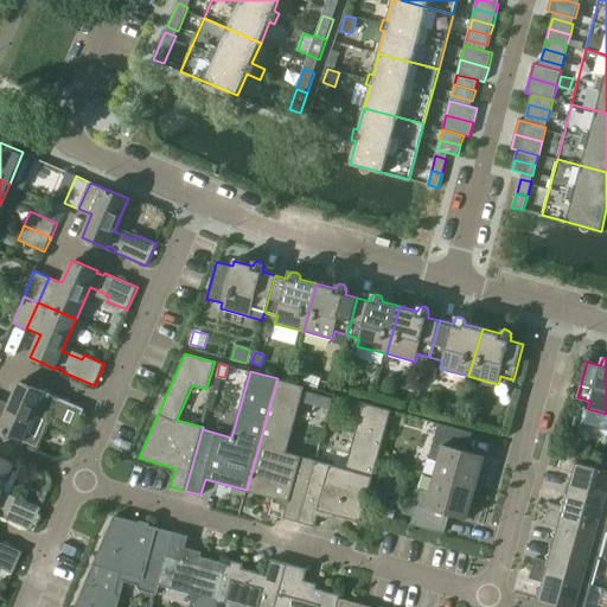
[(283,517),(299,522),(317,460),(286,452),(305,387),(278,378),(247,490),(288,502),(283,517)]
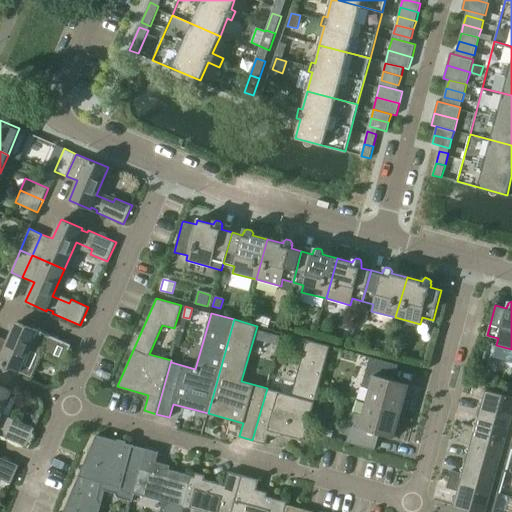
[(0,336),(0,363),(20,372),(32,345),(48,352),(47,356),(63,363),(71,344),(44,333),(43,335),(37,332),(38,330),(17,321),(8,340),(0,336)]
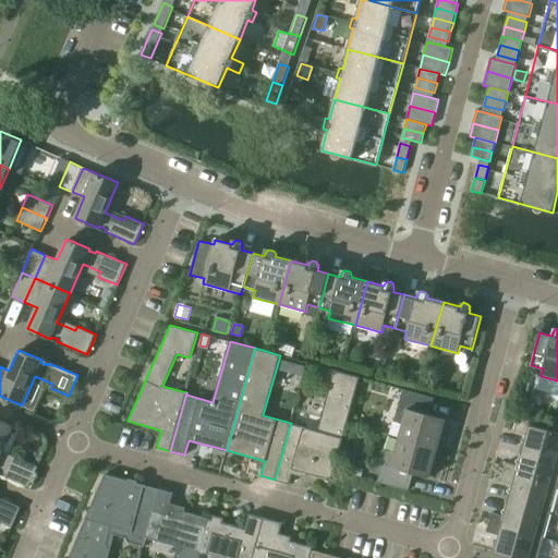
[(280,360),(278,370),(302,376),(305,366),(280,360)]
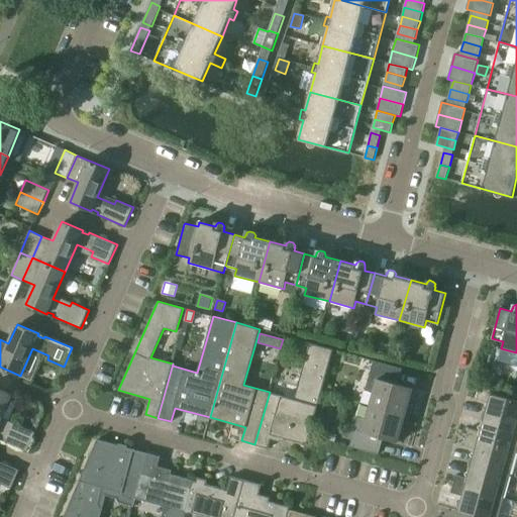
[(270,392),(254,444),(269,448),(272,435),(307,444),(333,349),(310,343),(295,399),(270,392)]
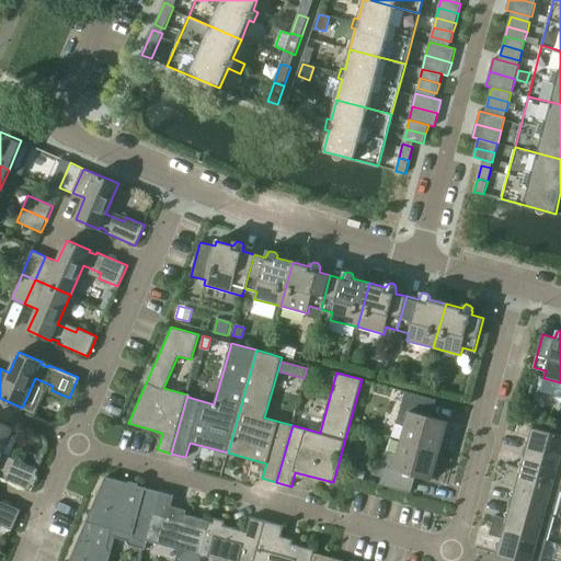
[(405,425),(401,441),(439,450),(448,421),(427,415),(433,399),(405,391),(397,423),(405,425)]
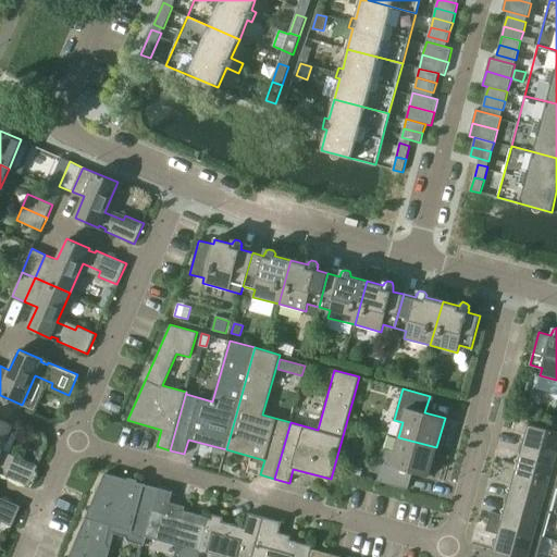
[(0,419),(0,470),(0,471),(0,472),(29,486),(38,466),(2,449),(13,424),(0,419)]
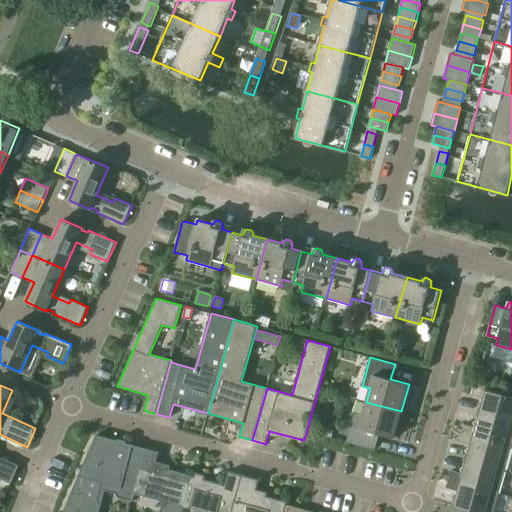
[(484,398),(480,413),(511,421),(511,395),(475,386),(472,395),(484,398)]
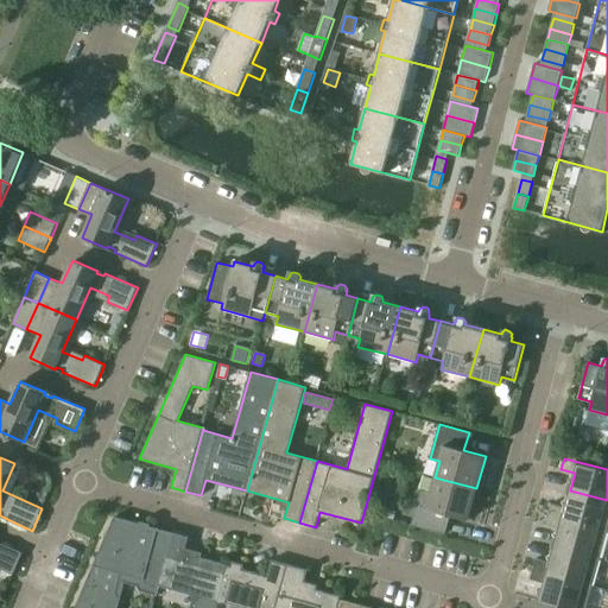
[(476,488),(435,477),(431,493),(422,491),(412,525),(441,532),(447,514),(468,520),(476,488)]
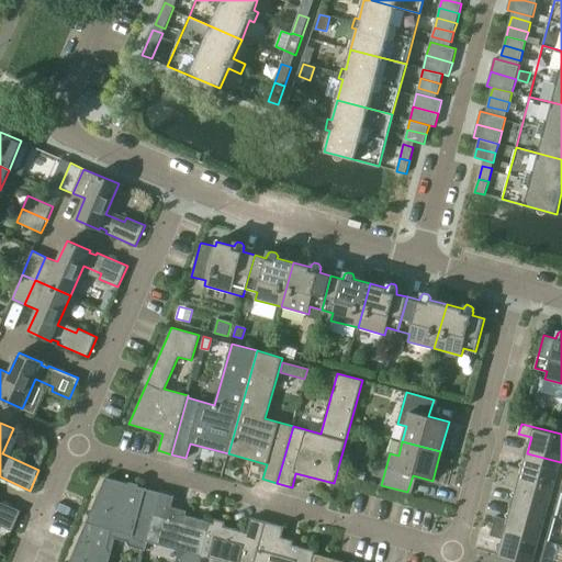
[(509,465),(507,475),(561,490),(561,462),(527,453),(523,469),(509,465)]
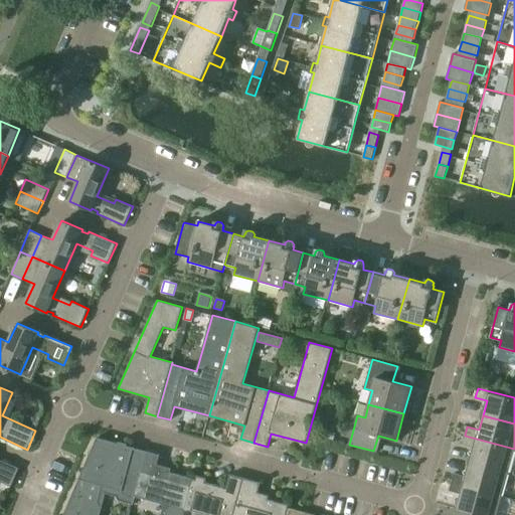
[(474,448),(470,462),(509,473),(514,449),(465,436),(463,444),(474,448)]
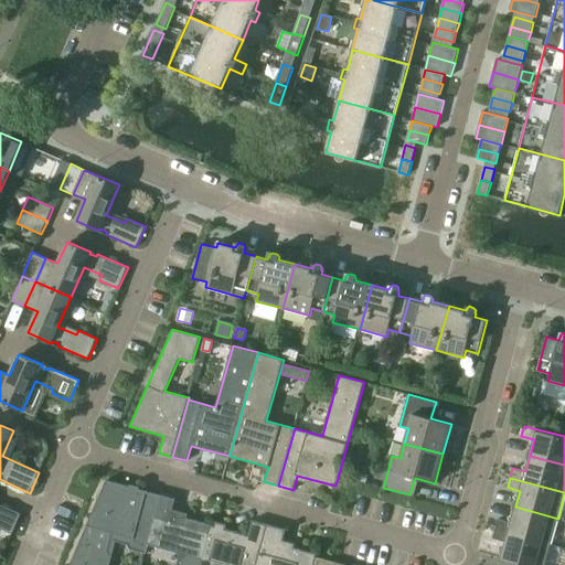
[(70,564),(109,564),(112,557),(108,551),(113,533),(132,539),(135,543),(148,546),(148,543),(161,494),(106,480),(70,564)]
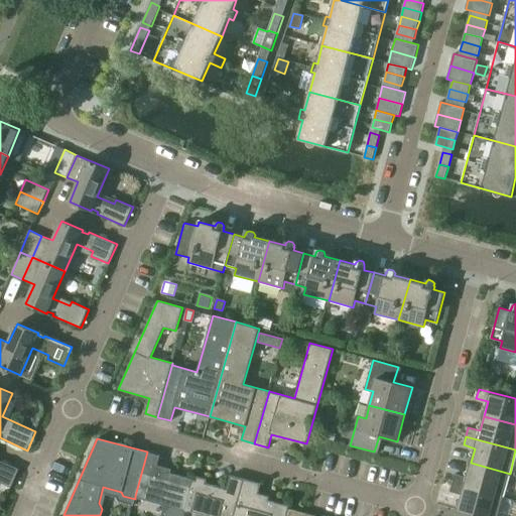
[(160,456),(147,452),(135,496),(165,504),(161,515),(181,515),(192,479),(156,469),(160,456)]
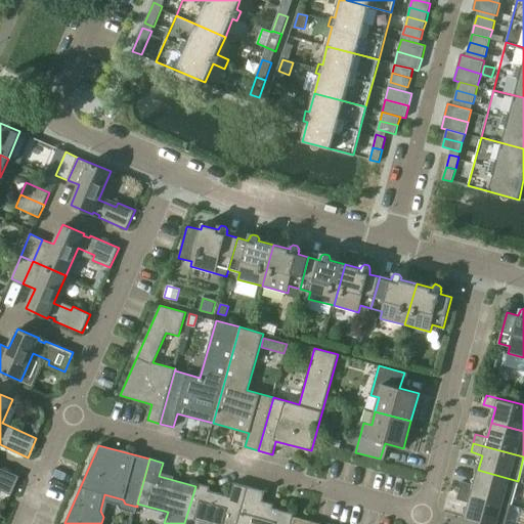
[(0,489),(11,495),(19,476),(0,467),(0,489)]
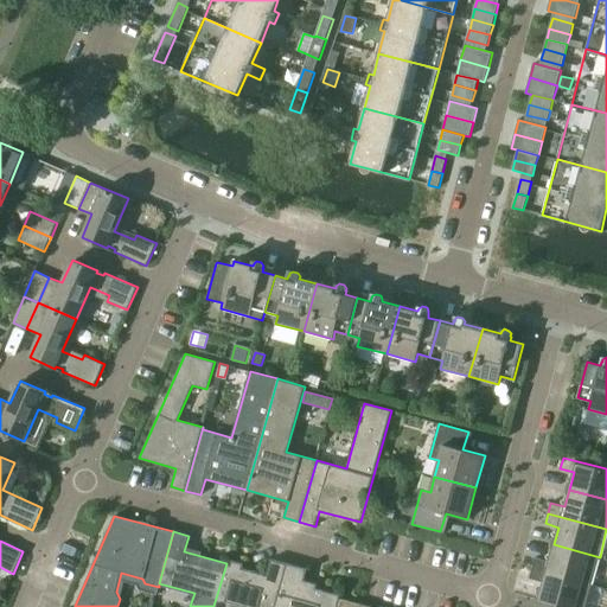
[(536,557),(532,568),(592,585),(600,557),(554,544),(549,561),(536,557)]
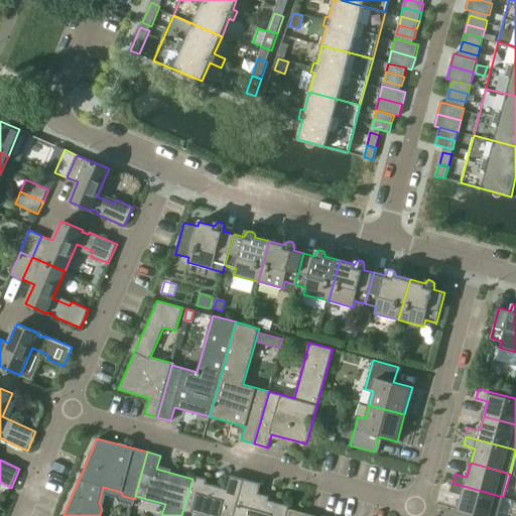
[(227,488),(192,479),(181,515),(198,515),(199,513),(210,515),(234,515),(245,479),(231,475),(227,488)]
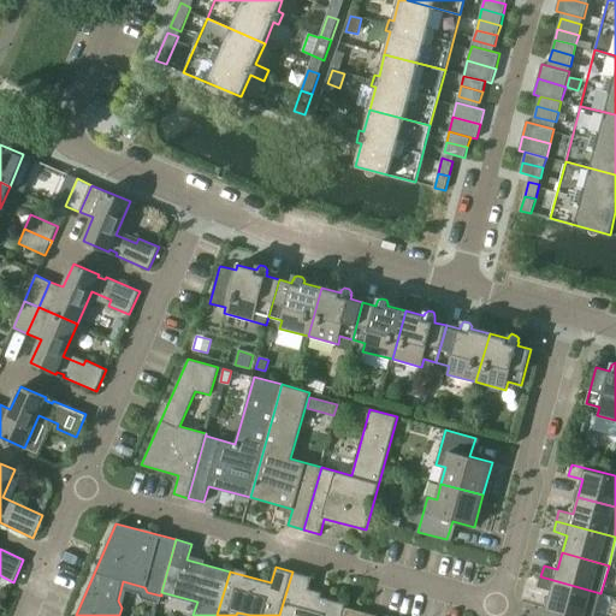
[(312,576),(292,572),(279,615),(342,615),(345,606),(345,604),(308,593),(312,576)]
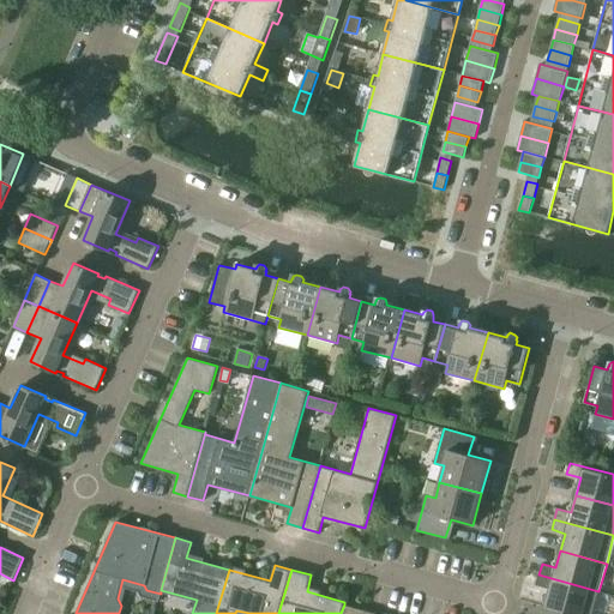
[(591,613),(599,591),(539,575),(536,584),(549,589),(545,607),(570,613),(591,613)]
